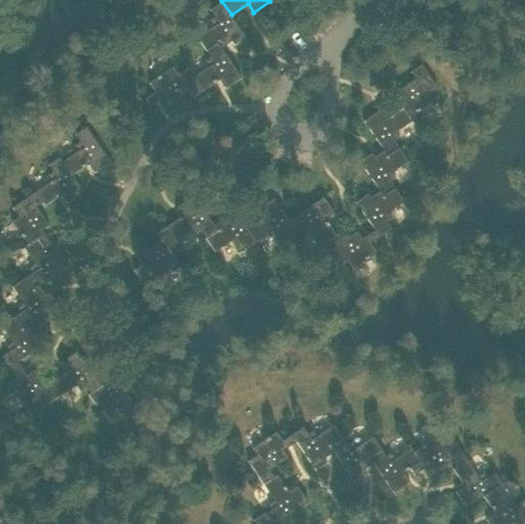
[(198,35),(208,50),(230,36),(232,40),(235,43),(246,36),(232,14),(221,1),(210,8),(218,22),(198,35)]
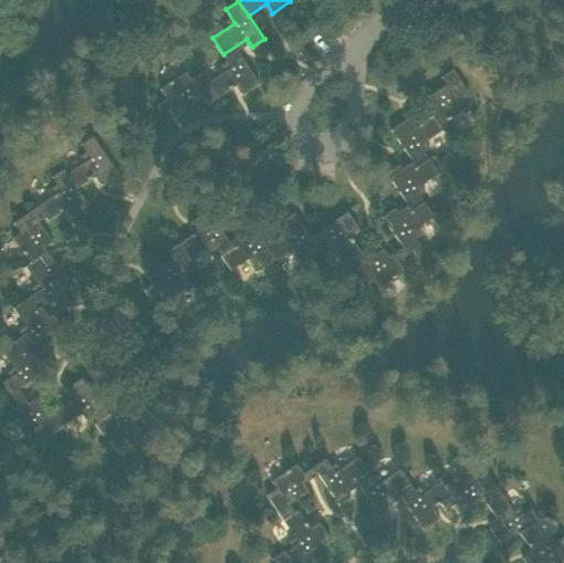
[(231,65),(209,81),(219,95),(236,84),(242,93),(260,82),(239,51),(249,43),(247,39),(223,54),(231,65)]
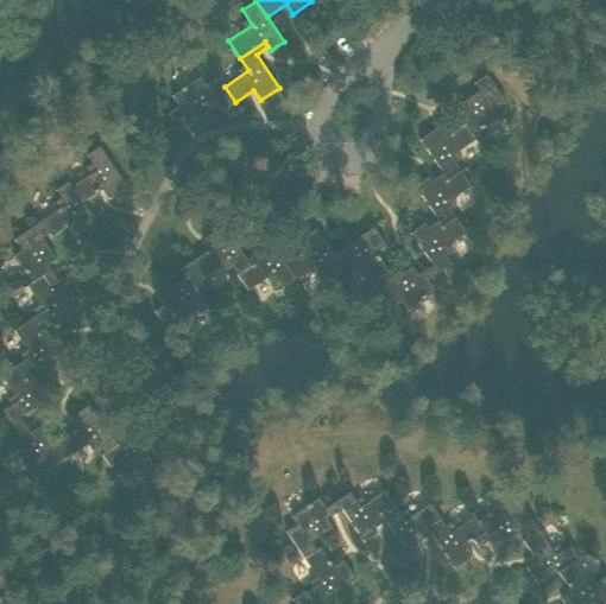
[(448,122),(453,131),(466,122),(473,133),(499,116),(494,108),(506,100),(487,72),(474,81),(480,89),(459,103),(465,112),(448,122)]
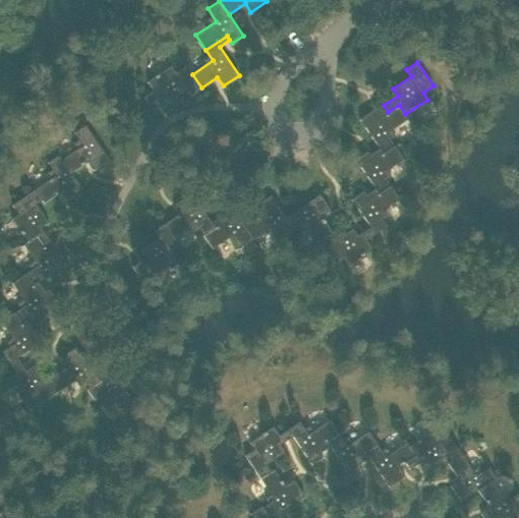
[(202,88),(192,74),(186,65),(177,71),(172,64),(148,80),(154,90),(143,96),(149,103),(163,94),(168,101),(186,89),(190,95),(202,88)]
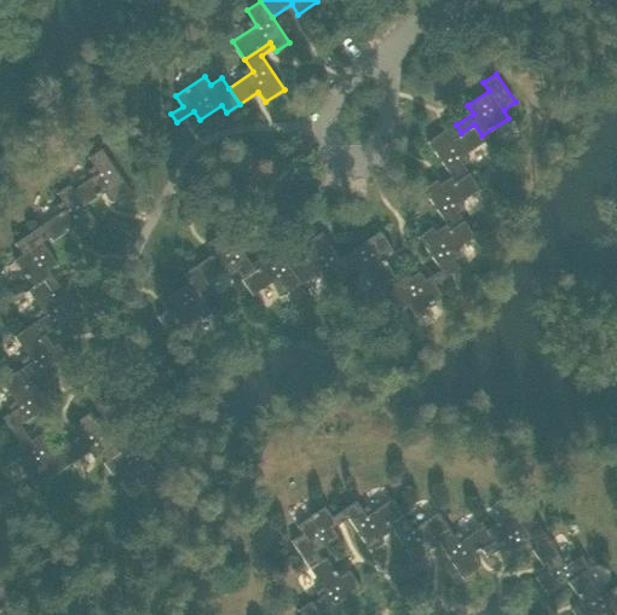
[(451,175),(440,183),(444,187),(468,172),(460,158),(485,140),(482,135),(474,125),(461,133),(455,137),(448,126),(428,140),(451,175)]
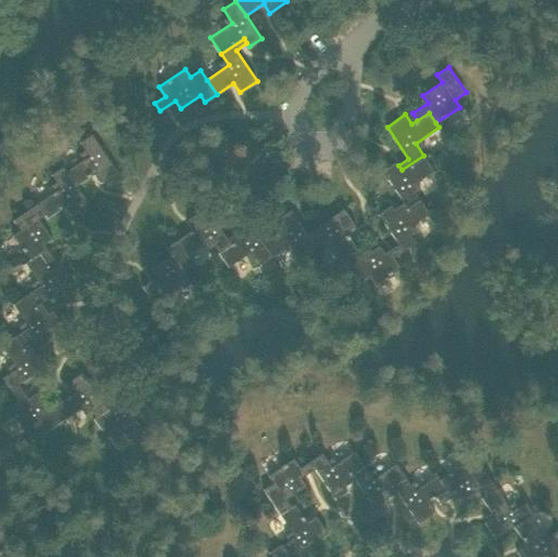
[(89,155),(67,170),(77,185),(94,174),(100,183),(117,171),(93,134),(80,141),(89,155)]
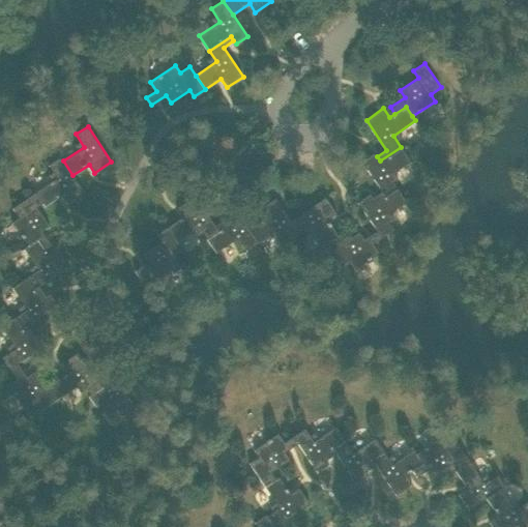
[(383,191),(374,197),(377,201),(398,187),(389,176),(411,162),(401,147),(380,160),(377,156),(375,152),(363,159),(383,191)]
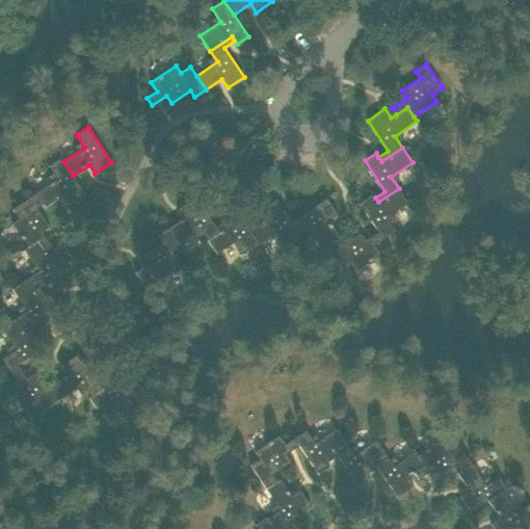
[(57,178),(35,193),(44,204),(45,206),(62,194),(69,204),(84,193),(73,176),(63,161),(61,157),(49,165),(57,178)]
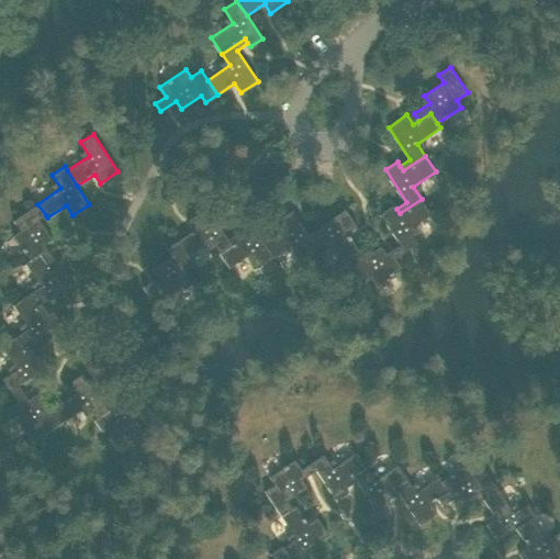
[(380,214),(401,244),(405,252),(418,243),(410,230),(432,214),(422,199),(400,213),(396,209),(394,204),(380,214)]
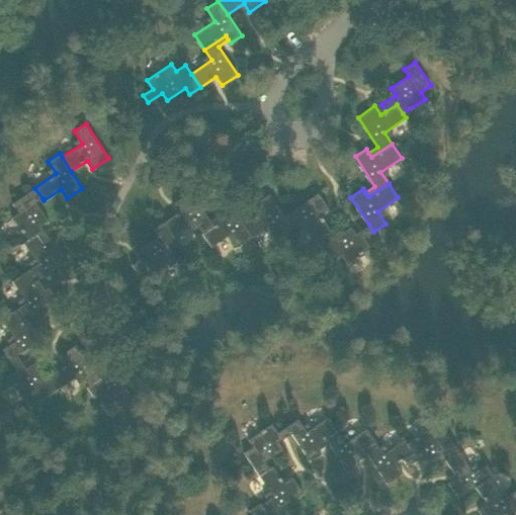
[(12,217),(27,239),(37,233),(45,243),(51,239),(41,226),(50,221),(37,202),(43,198),(34,188),(12,202),(18,211),(12,217)]
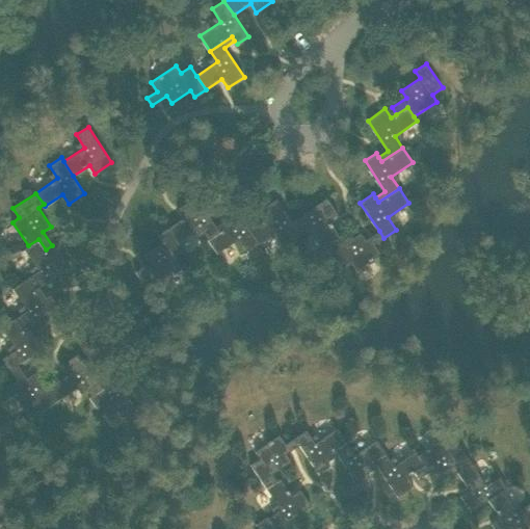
[(185,216),(170,226),(180,240),(200,228),(207,239),(230,225),(227,219),(216,226),(196,195),(180,207),(185,216)]
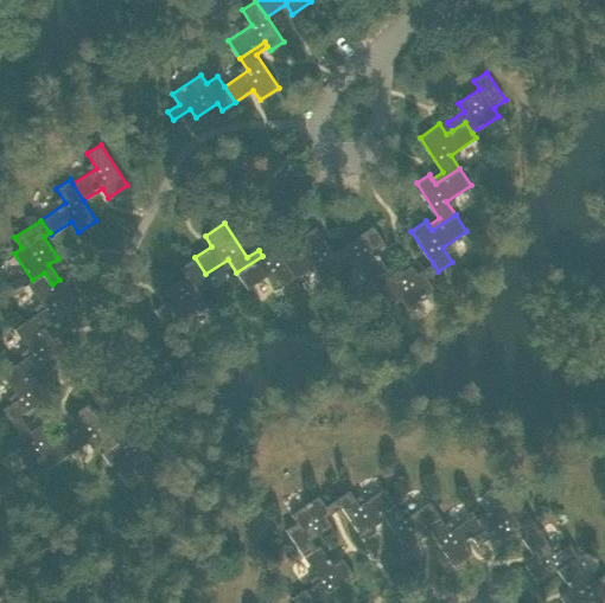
[(374,225),(333,251),(343,265),(357,256),(373,281),(387,271),(374,252),(386,244),(374,225)]
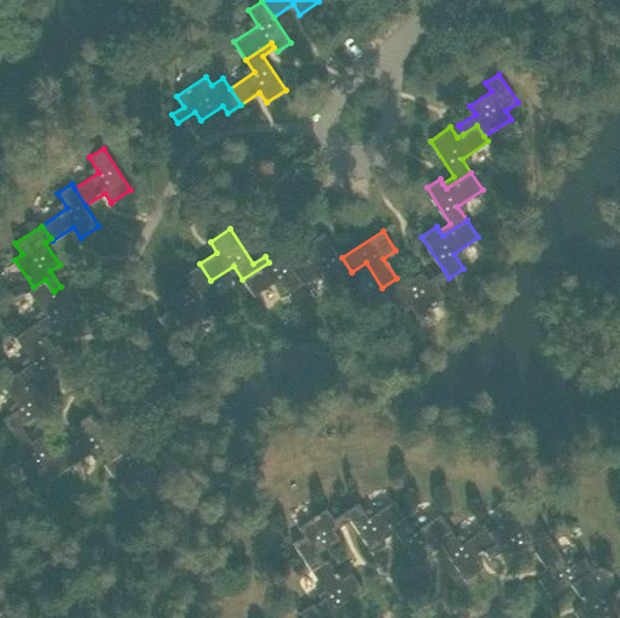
[(313,255),(293,267),(304,284),(326,268),(336,283),(351,272),(342,258),(325,232),(305,244),(306,247),(313,255)]
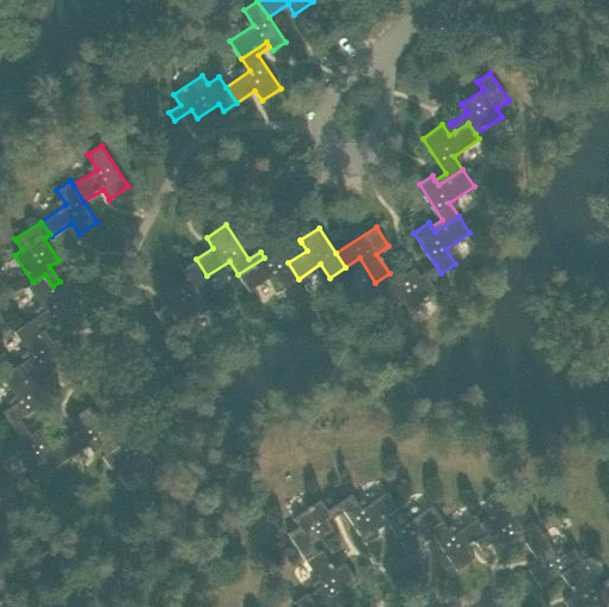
[(257,247),(260,252),(264,258),(238,274),(250,291),(274,274),(284,289),(299,279),(288,262),(271,237),(257,247)]
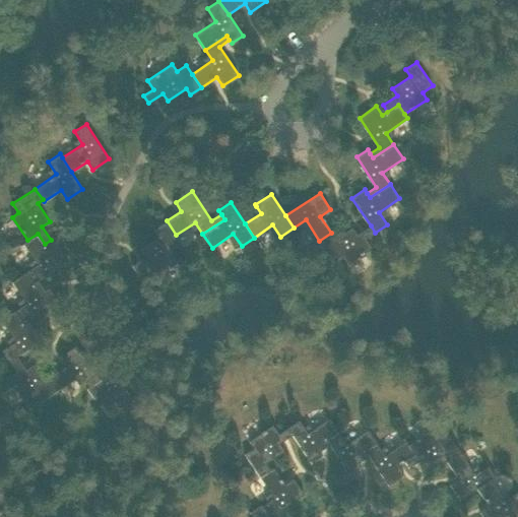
[(176,235),(167,220),(155,229),(159,236),(141,248),(146,256),(132,265),(137,271),(146,265),(153,274),(178,258),(173,252),(182,246),(175,236),(176,235)]
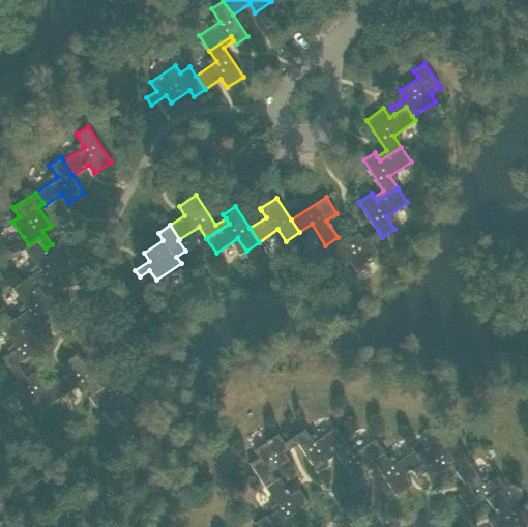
[(342,242),(338,237),(325,245),(341,268),(351,262),(355,269),(380,253),(373,243),(382,237),(378,230),(365,238),(360,230),(342,242)]
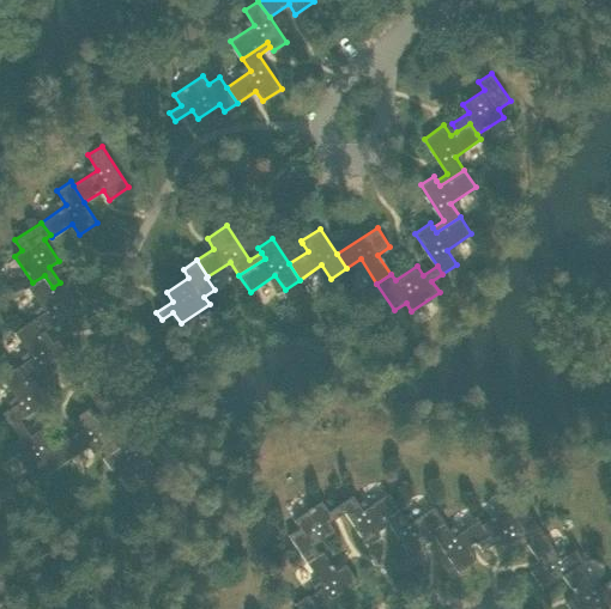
[(44,311),(31,320),(48,346),(54,342),(46,329),(80,306),(68,288),(58,296),(53,287),(44,275),(32,282),(28,286),(44,311)]
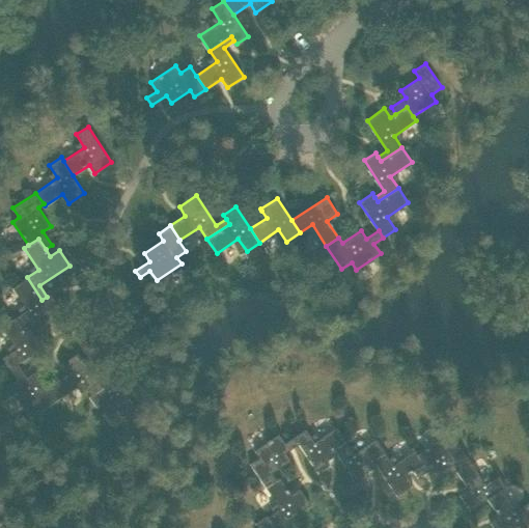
[(27,309),(17,315),(32,339),(35,337),(28,326),(58,306),(51,294),(47,297),(42,300),(27,277),(12,286),(27,309)]
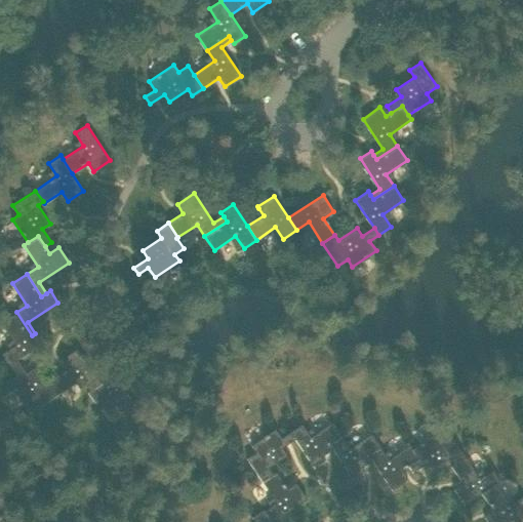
[(3,353),(10,365),(18,360),(47,340),(40,330),(35,333),(32,335),(16,312),(1,322),(16,345),(3,353)]
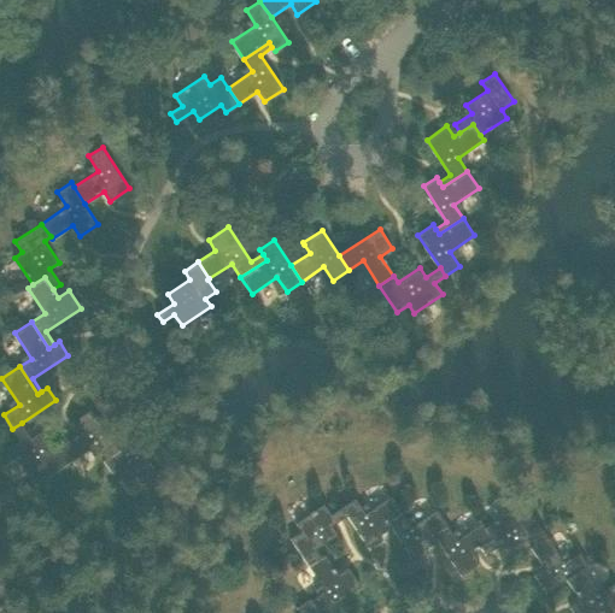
[(97,443),(106,459),(119,451),(92,408),(72,422),(80,431),(63,443),(74,459),(97,443)]
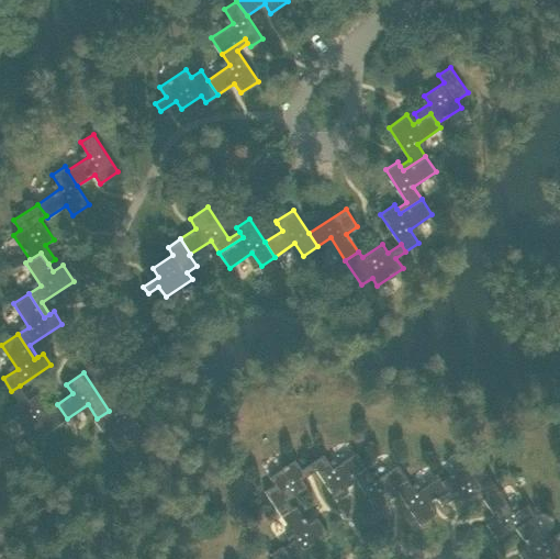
[(40,436),(67,418),(57,404),(54,405),(56,410),(49,414),(37,394),(29,399),(20,386),(11,391),(18,401),(9,406),(25,432),(33,427),(40,436)]
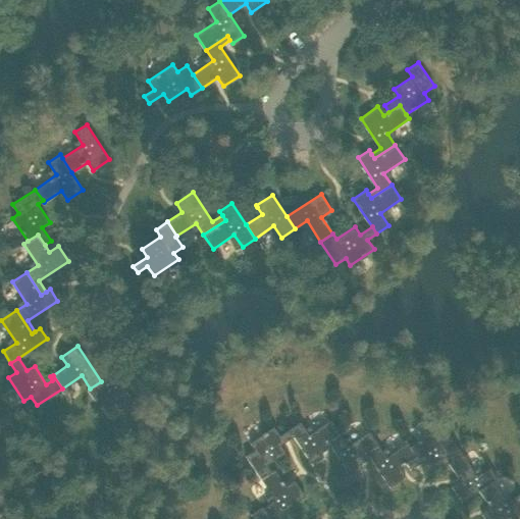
[(101,381),(90,388),(89,390),(96,401),(108,392),(122,414),(136,405),(125,388),(136,381),(125,365),(101,381)]
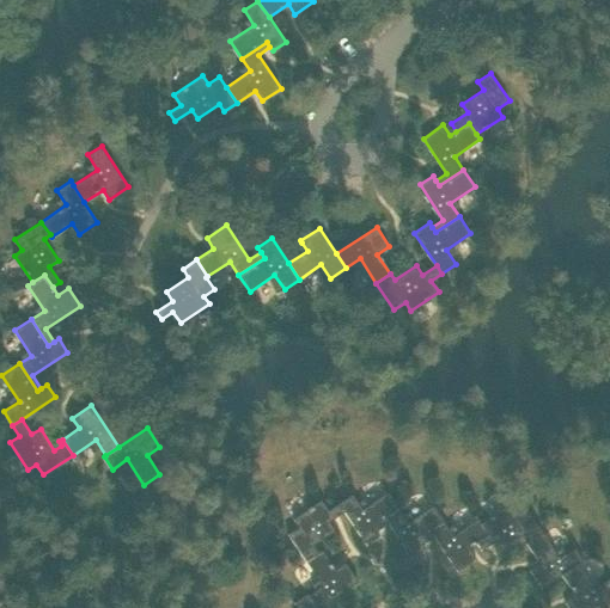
[(353,492),(339,502),(345,511),(367,544),(380,534),(379,532),(376,526),(401,509),(388,491),(363,508),(353,492)]
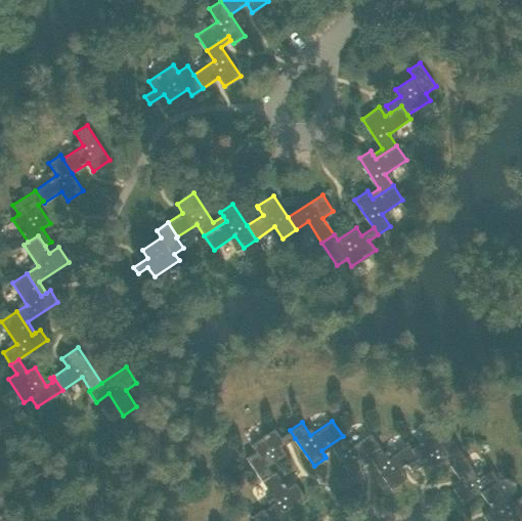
[(248,458),(264,482),(277,474),(274,470),(272,472),(269,468),(289,456),(283,447),(295,438),(290,430),(281,436),(275,428),(251,444),(256,451),(248,458)]
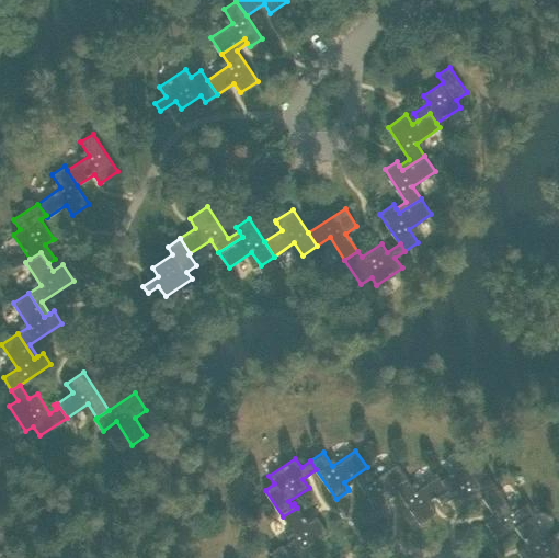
[(466,463),(441,480),(448,491),(437,499),(442,505),(455,497),(460,504),(481,490),(486,497),(498,488),(480,463),(470,469),(466,463)]
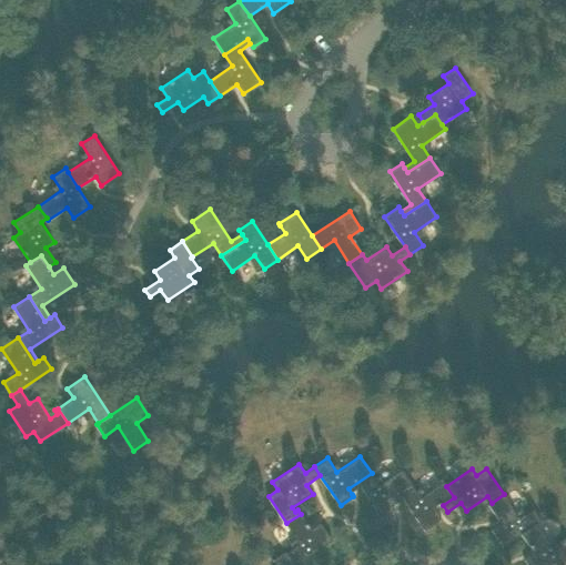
[(380,485),(372,473),(349,488),(352,494),(362,487),(383,518),(396,510),(393,505),(390,500),(407,487),(397,472),(380,485)]
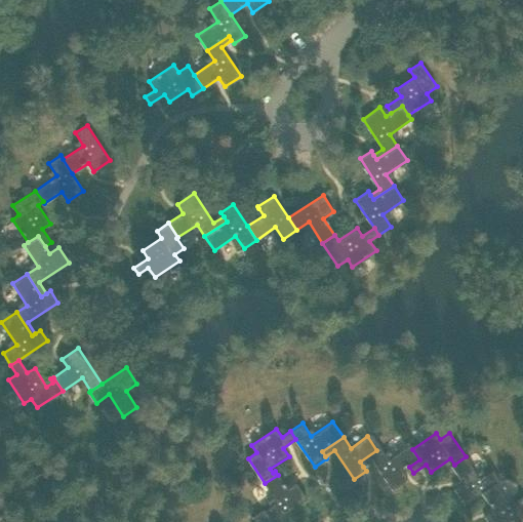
[(380,447),(376,450),(360,462),(363,467),(373,460),(393,489),(409,479),(403,470),(409,467),(419,459),(412,449),(409,445),(389,459),(380,447)]
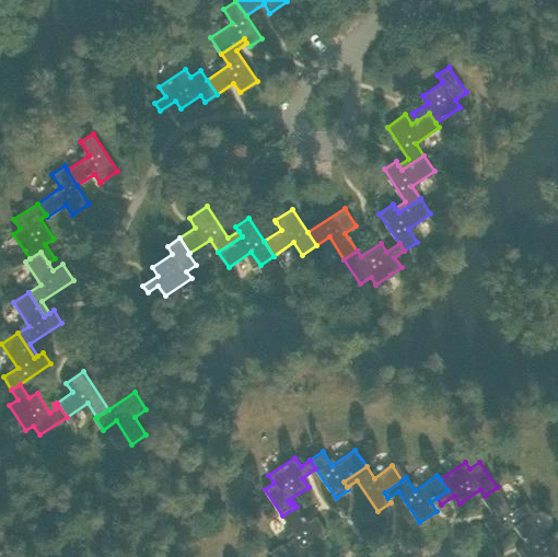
[(511,509),(497,487),(485,496),(481,498),(495,517),(485,523),(497,540),(514,528),(531,517),(521,502),(511,509)]
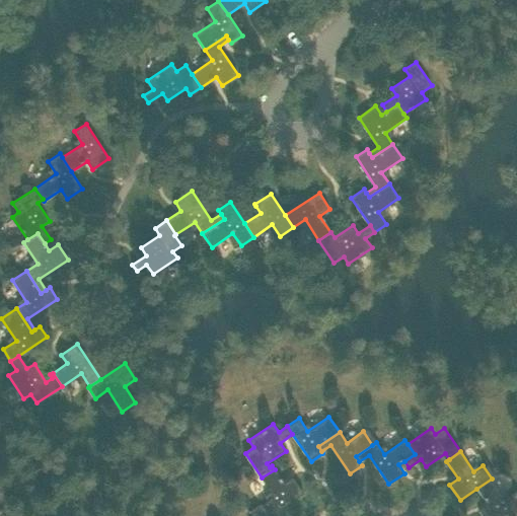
[(275,497),(264,504),(272,515),(305,494),(292,475),(283,482),(275,469),(262,477),(275,497)]
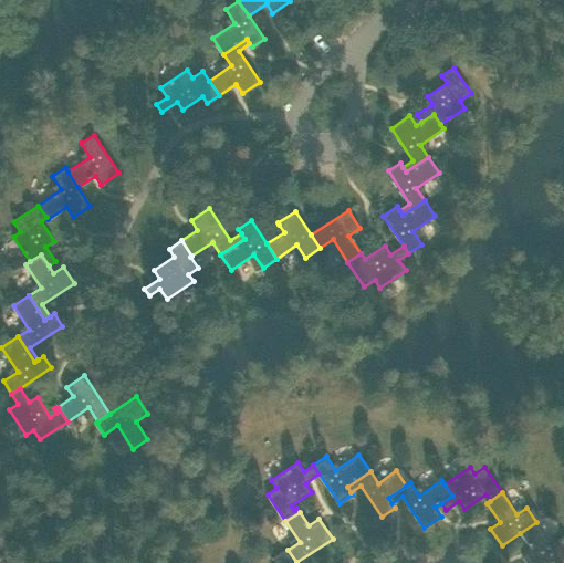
[(551,543),(536,522),(520,533),(531,550),(524,554),(529,562),(547,562),(563,552),(563,535),(551,543)]
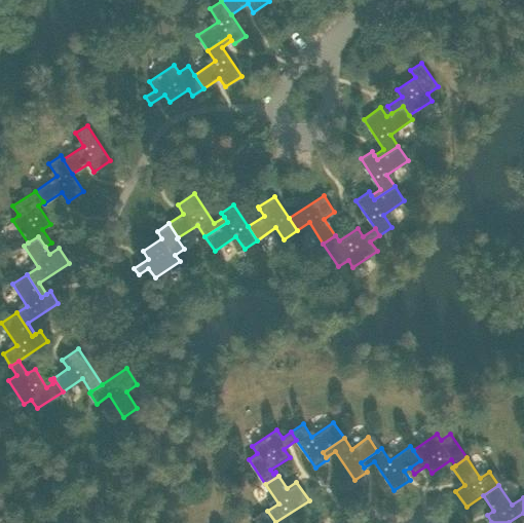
[(257,522),(274,522),(275,522),(267,511),(255,519),(257,522)]
